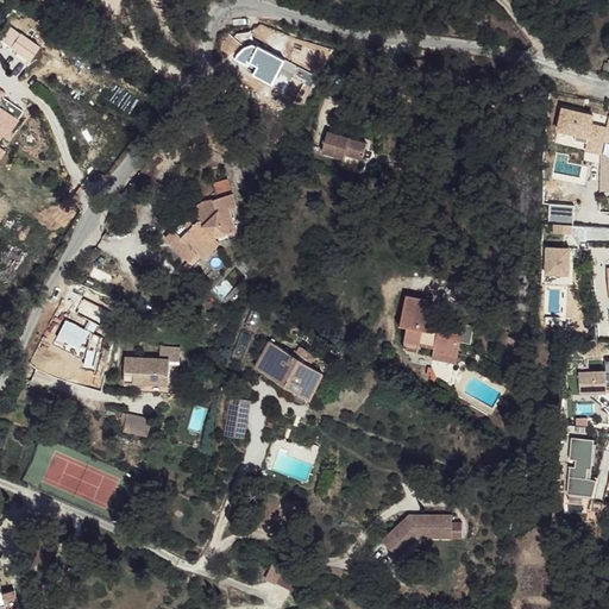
[(31,118),(2,92),(0,93),(0,113),(17,126),(23,130),(31,118)]
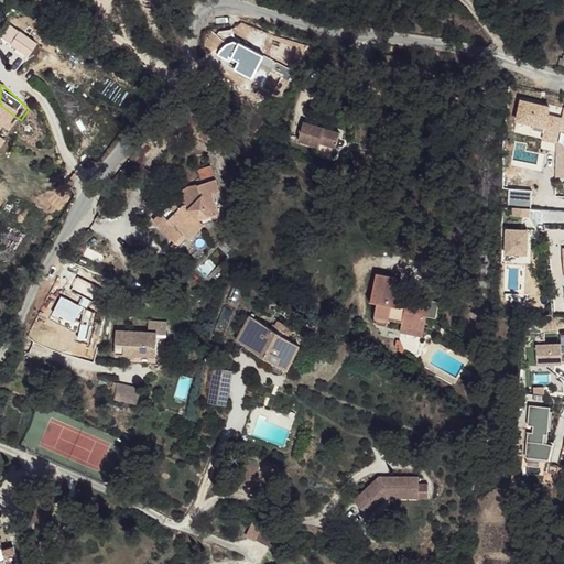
[(15,117),(0,105),(0,140),(8,129),(15,117)]
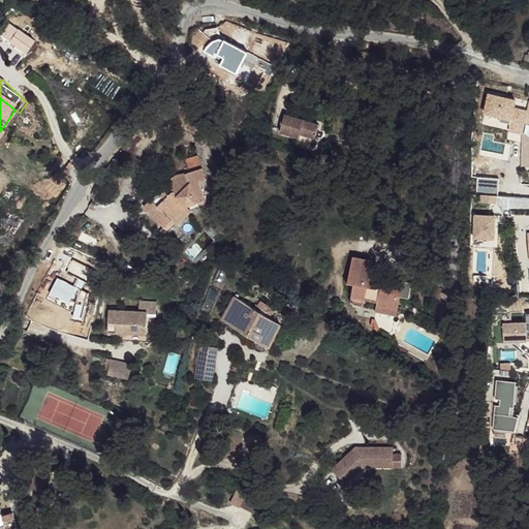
[(510,135),(521,137),(522,132),(523,127),(525,115),(512,112),(514,104),(488,98),(484,117),(499,121),(498,125),(511,129),(510,135)]
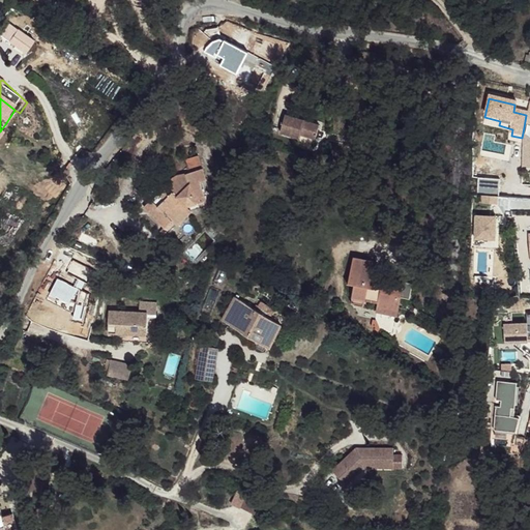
[(317,125),(283,116),(277,134),(296,139),(297,136),(314,140),(317,125)]
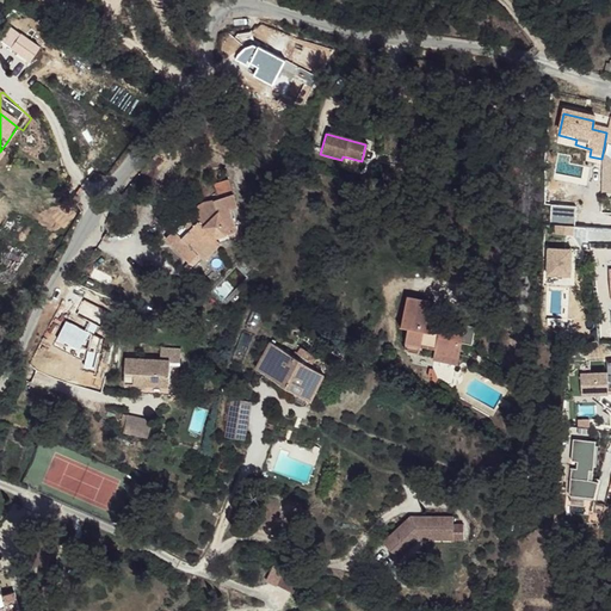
[(0,164),(16,144),(8,140),(0,152),(0,164)]
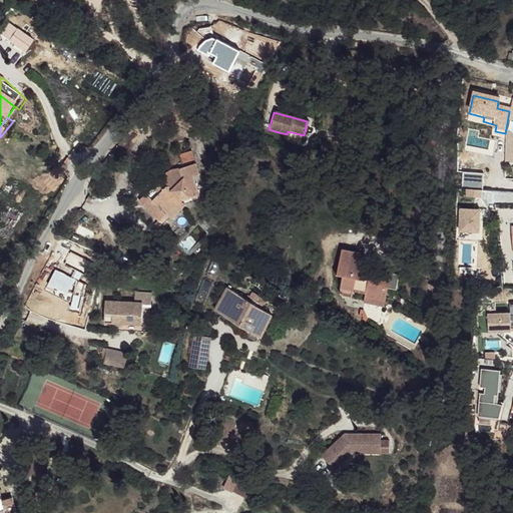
[(146,194),(140,201),(160,221),(180,199),(200,194),(194,176),(196,176),(192,164),(182,167),(184,177),(171,190),(167,186),(165,188),(158,182),(152,187),(154,189),(159,194),(153,200),(148,195),(146,194)]
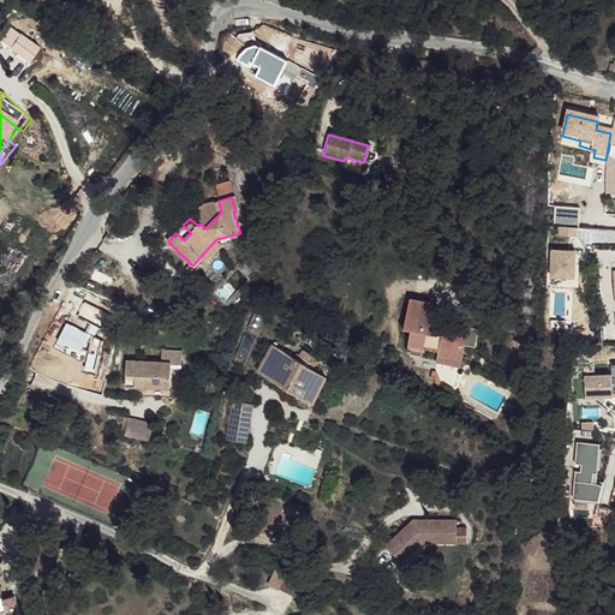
[(584,227),(585,227),(586,208),(561,206),(560,226),(566,227),(584,227)]
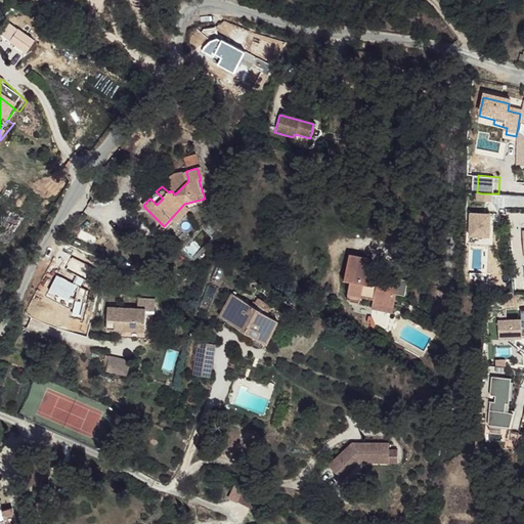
[(151,200),(157,205),(163,199),(158,193),(151,200)]
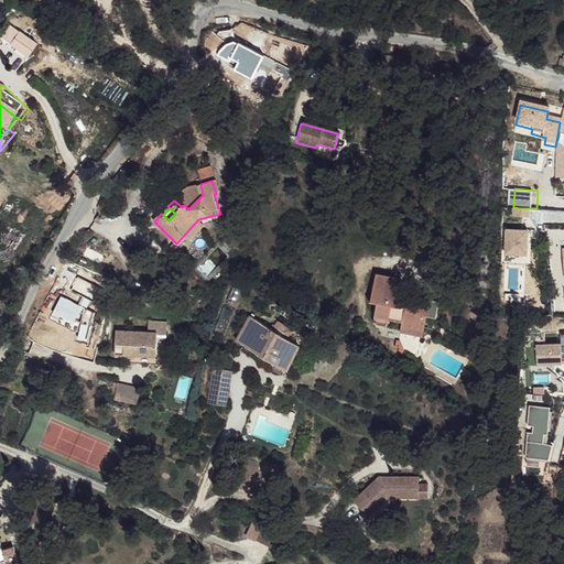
[(535,217),(535,208),(519,208),(518,216),(535,217)]
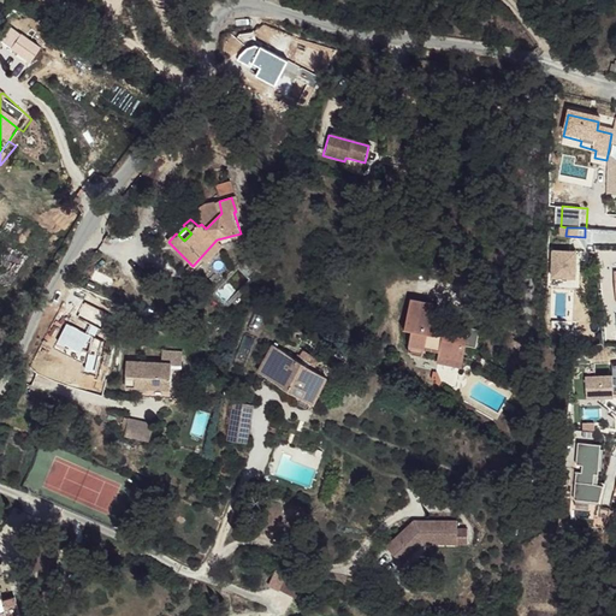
[(193,266),(197,271),(220,247),(242,241),(241,234),(217,240),(193,266)]
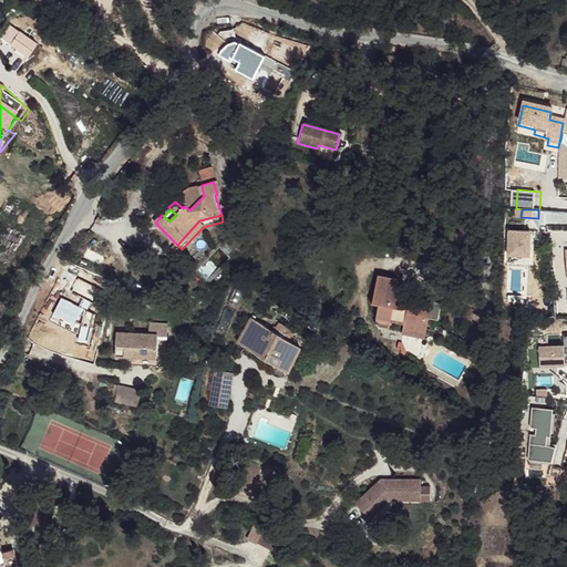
[(536,256),(537,232),(515,230),(514,255),(536,256)]
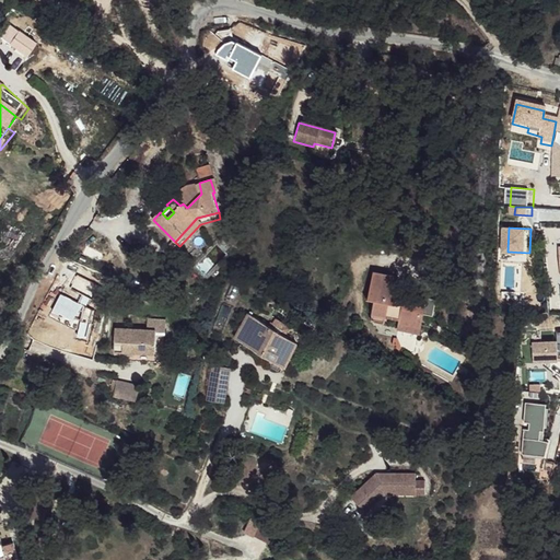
[(373,276),(369,300),(375,301),(372,314),(374,315),(385,316),(386,317),(389,304),(395,304),(397,296),(392,289),(393,287),(395,276),(374,272),(373,276)]
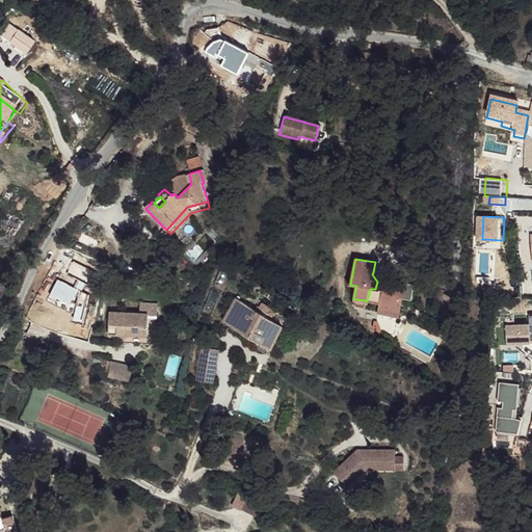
[(370,289),(367,301),(379,303),(383,287),(384,283),(377,282),(375,289),(370,289)]
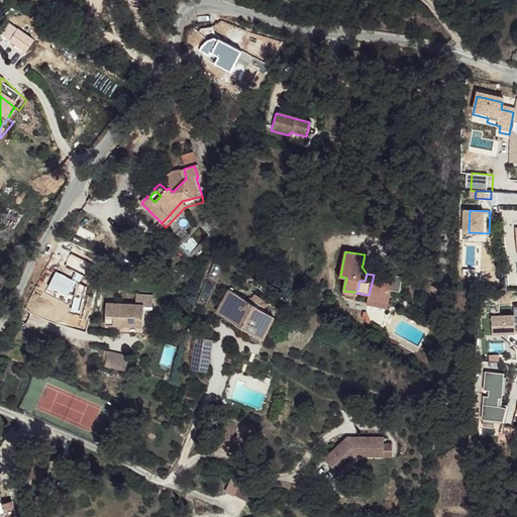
[(387,278),(387,282),(393,283),(392,290),(400,291),(401,285),(403,277),(388,274),(387,278)]
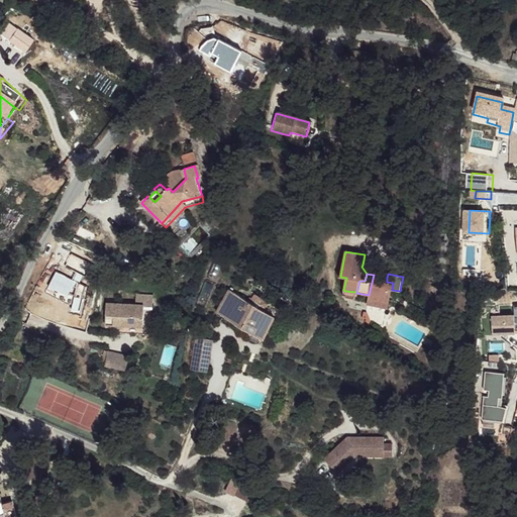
[(369,295),(367,305),(387,309),(392,290),(393,283),(387,282),(373,279),(369,295)]
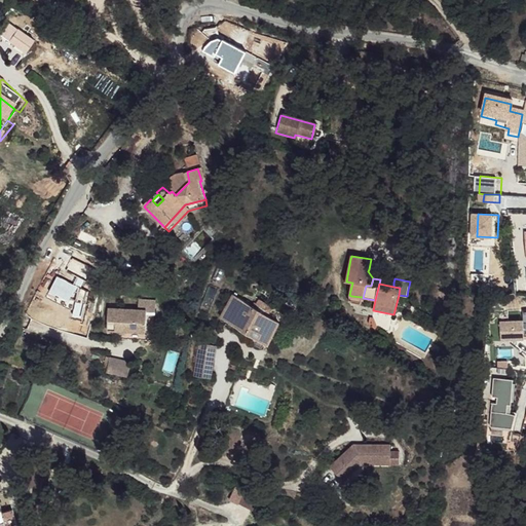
[(228,321),(225,326),(263,349),(266,343),(277,322),(269,316),(267,315),(272,308),(259,300),(255,307),(233,294),(220,316),(228,321)]
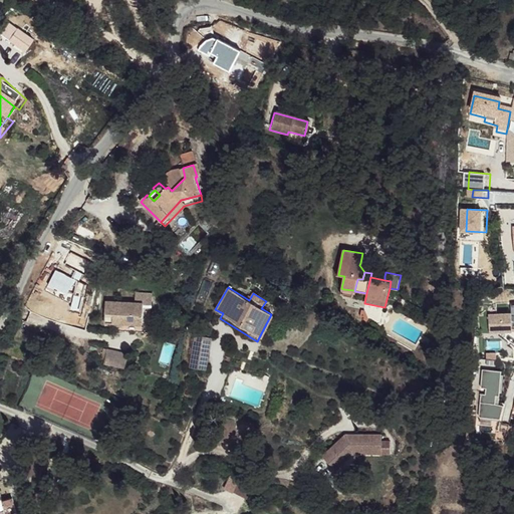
[(104,302),(103,324),(141,325),(142,304),(104,302)]
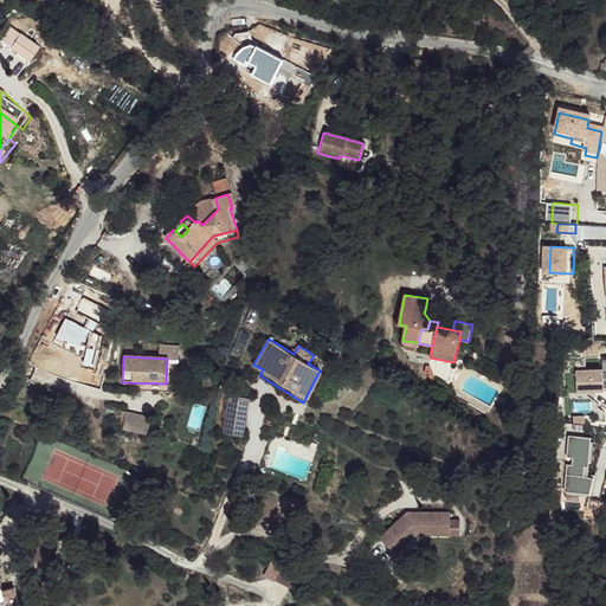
[(605,368),(577,369),(577,391),(605,389),(605,368)]
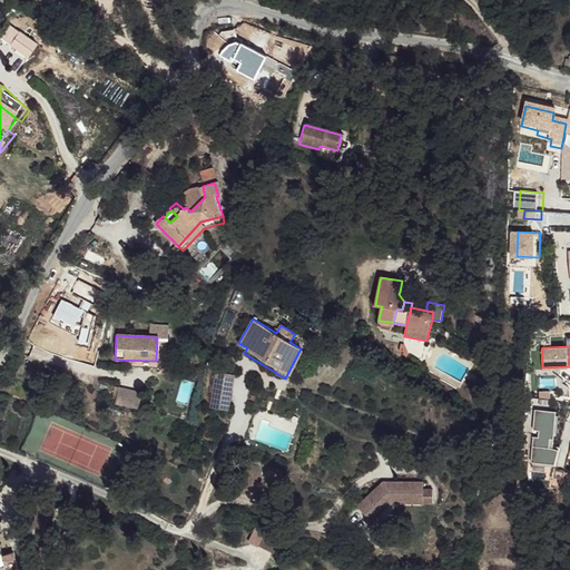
[(233,374),(215,371),(209,406),(227,410),(233,374)]
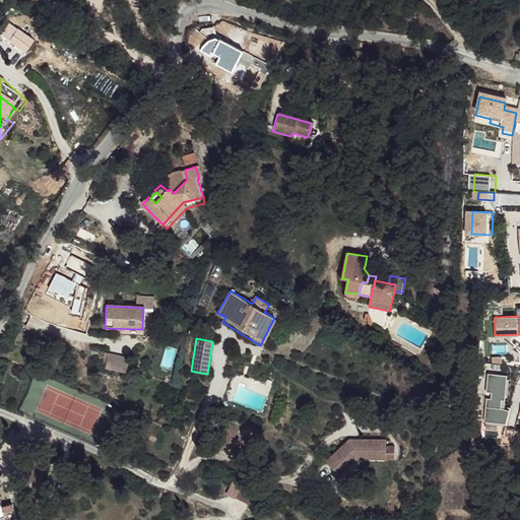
[(483,409),(482,419),(505,423),(509,409),(504,407),(500,407),(501,399),(505,399),(507,374),(488,372),(483,406),(486,406),(486,409),(483,409)]
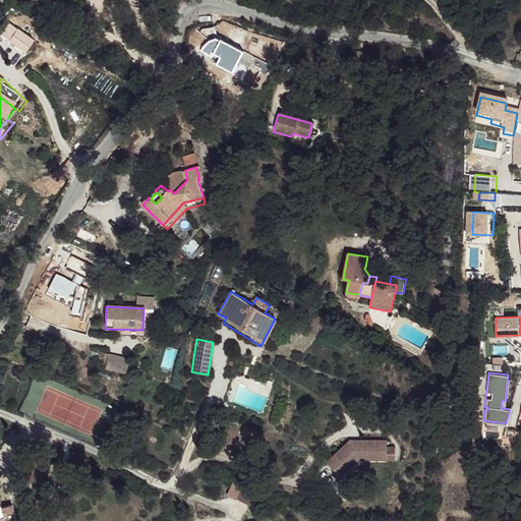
[(435,408),(431,415),(440,418),(442,410),(435,408)]
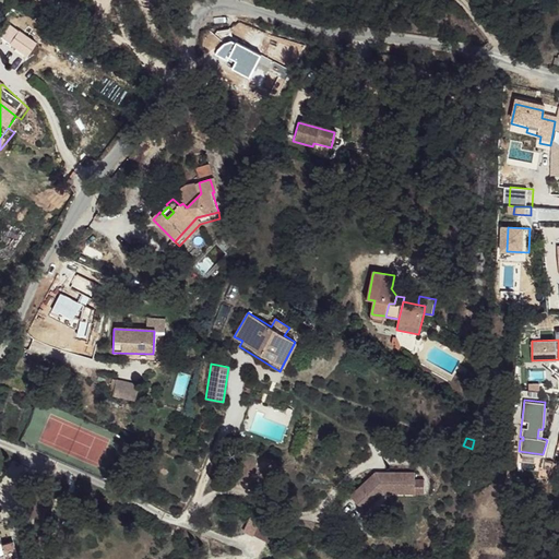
[(373,473),(348,497),(357,507),(368,497),(373,502),(382,495),(414,495),(414,474),(373,473)]
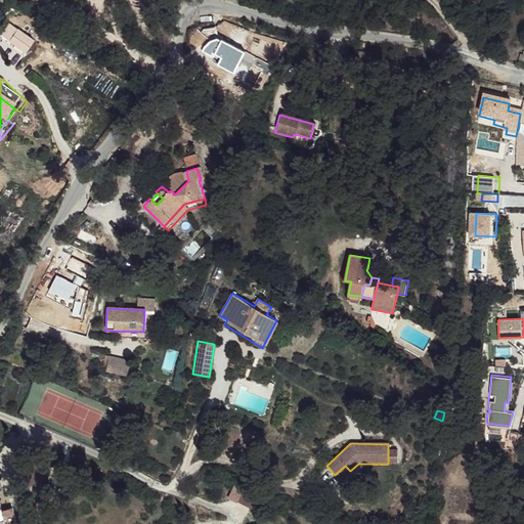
[(345,466),(335,475),(340,480),(350,471),(345,466)]
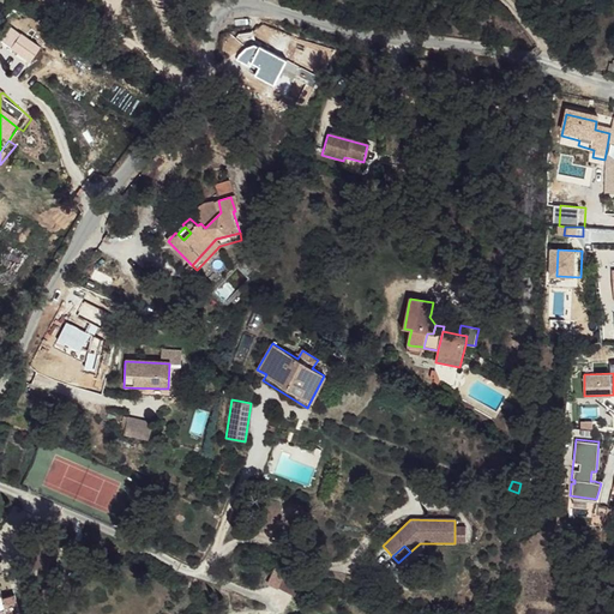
[(0,613),(10,613),(6,599),(0,599),(0,613)]
